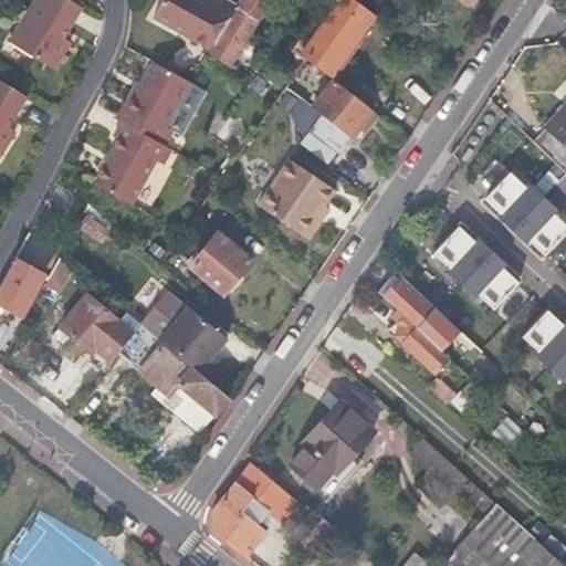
[(35,0),(18,29),(10,42),(54,69),(71,43),(64,38),(81,10),(64,0),(35,0)]
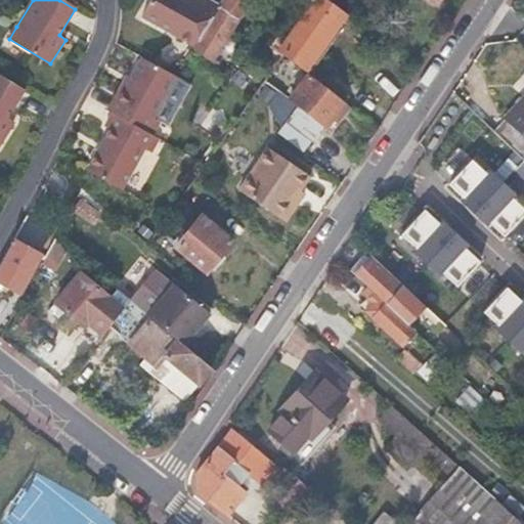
[(197,45),(221,1),(217,0),(186,0),(185,2),(181,0),(150,0),(142,16),(197,45)]
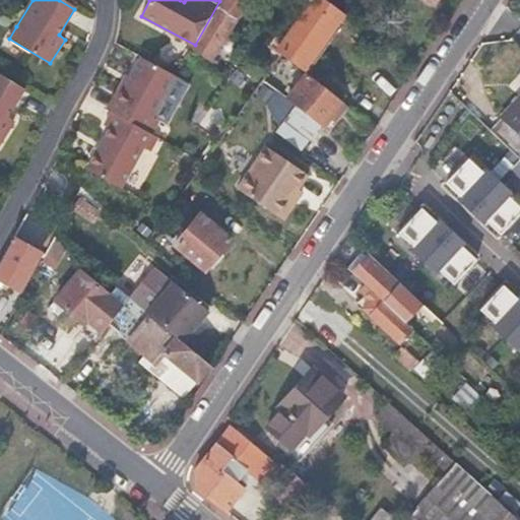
[(247,0),(219,0),(219,1),(195,45),(194,48),(214,59),(247,0)]
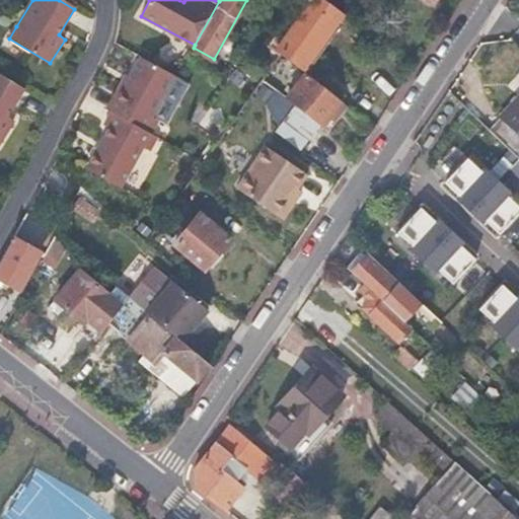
[(281,53),(314,8),(304,0),(298,0),(268,43),(281,53)]
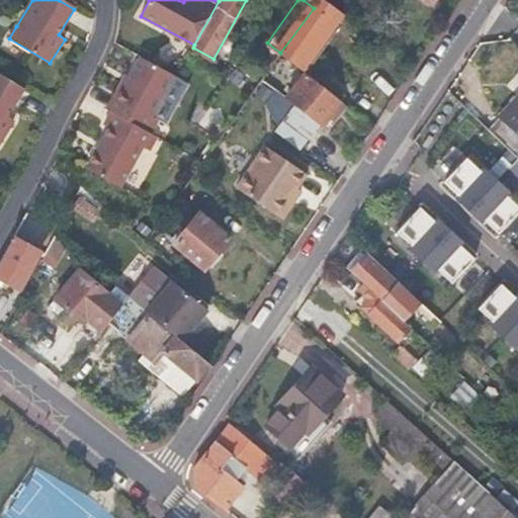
[(333,13),(318,2),(314,8),(328,20),(333,13)]
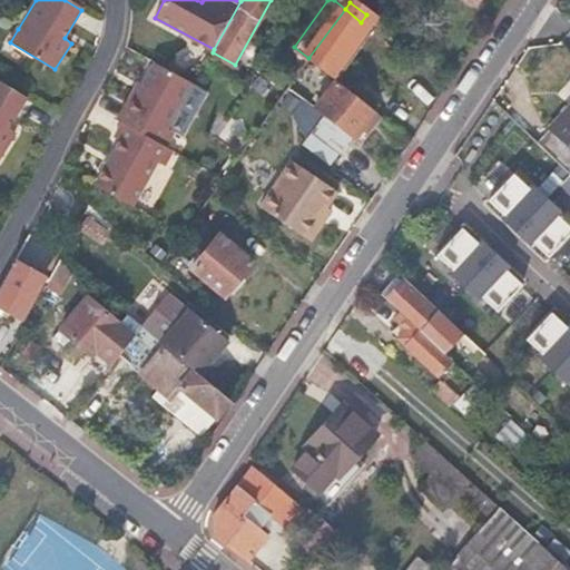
[(361,22),(345,9),(308,58),(326,72),(361,22)]
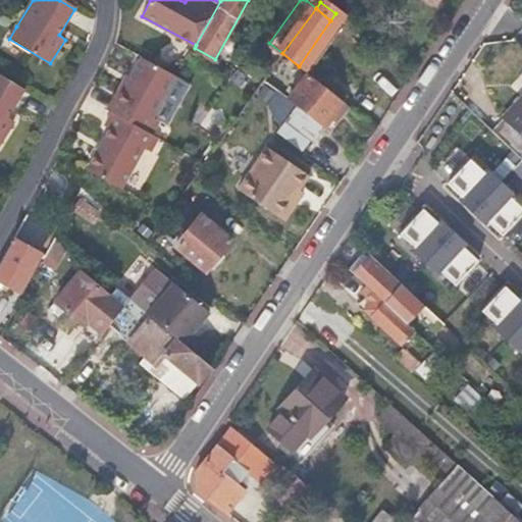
[(112,108),(151,126),(157,114),(152,111),(173,68),(141,52),(132,70),(128,70),(120,86),(116,85),(106,104),(112,108)]
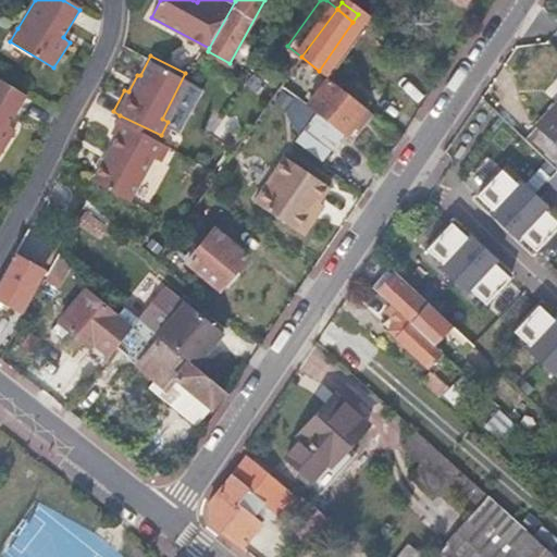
[(283,88),(301,101),(317,73),(319,71),(301,57),(283,88)]
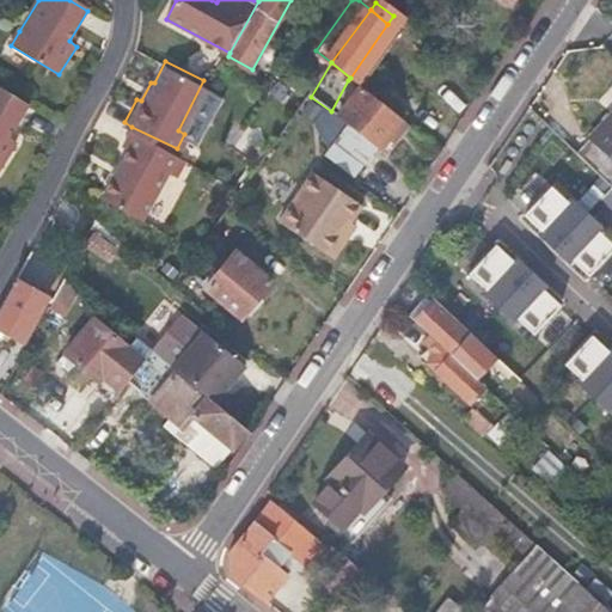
[(401,117),(404,121),(415,105),(386,83),(374,97),(401,117)]
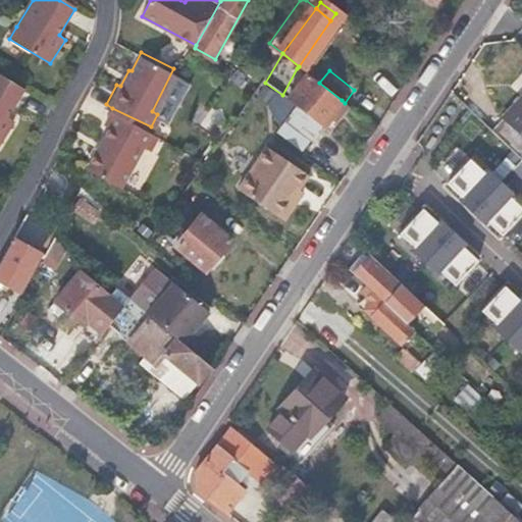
[(275,134),(294,147),(314,118),(322,125),(342,100),(319,83),(306,72),(285,97),(298,106),(275,134)]
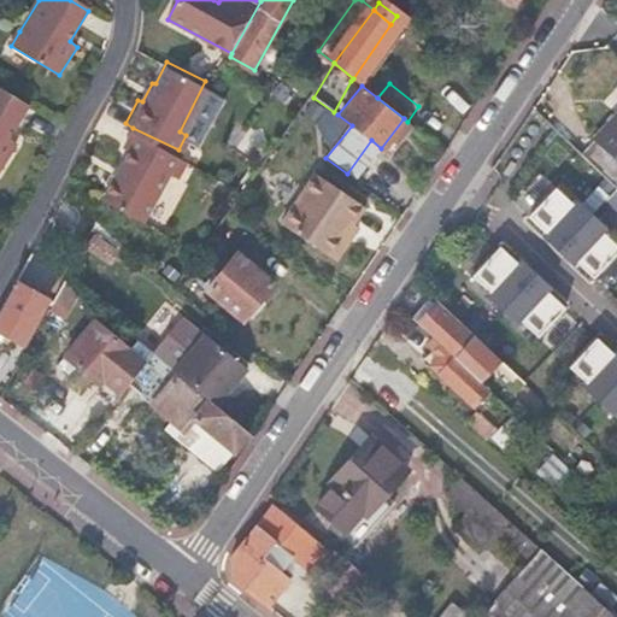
[(0,168),(17,141),(9,136),(28,105),(0,87),(0,168)]
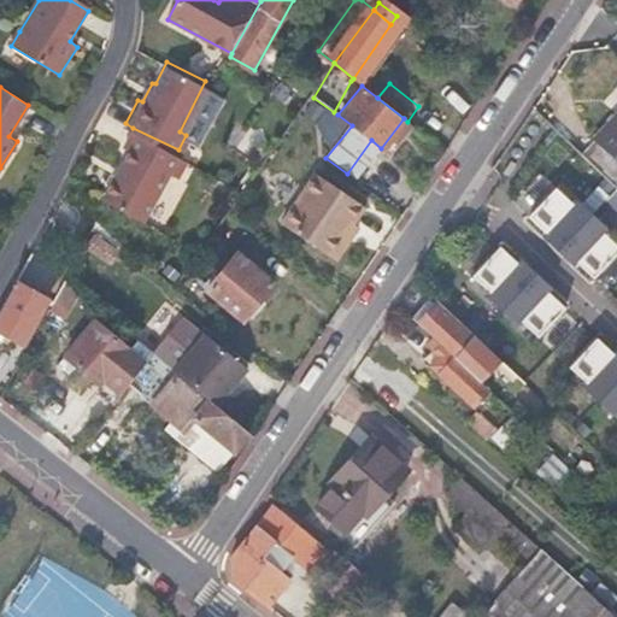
[(616,118),(583,153),(616,184),(616,118)]
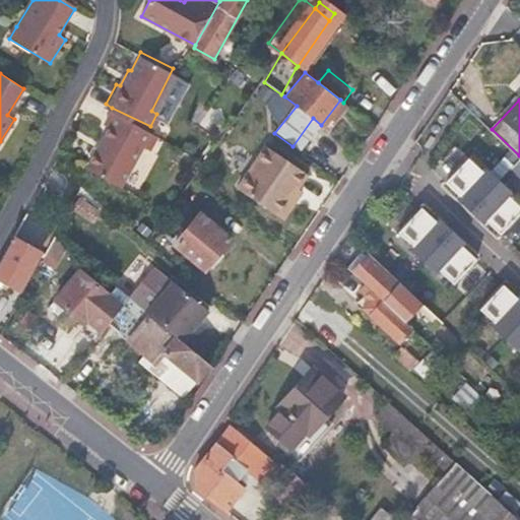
[(152,128),(150,126),(112,108),(84,160),(118,177),(139,137),(146,141),(152,128)]
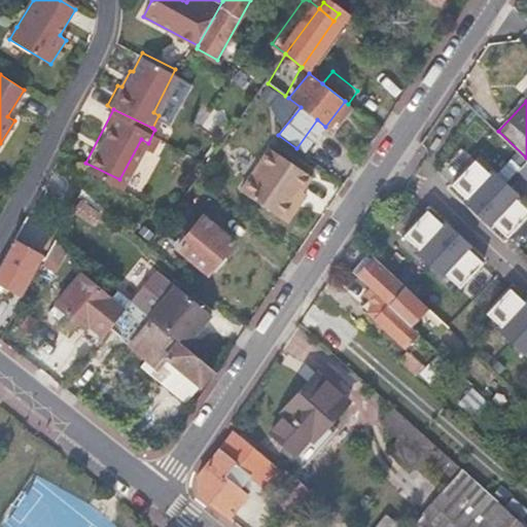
[(198,160),(203,162),(214,147),(199,136),(185,153),(198,160)]
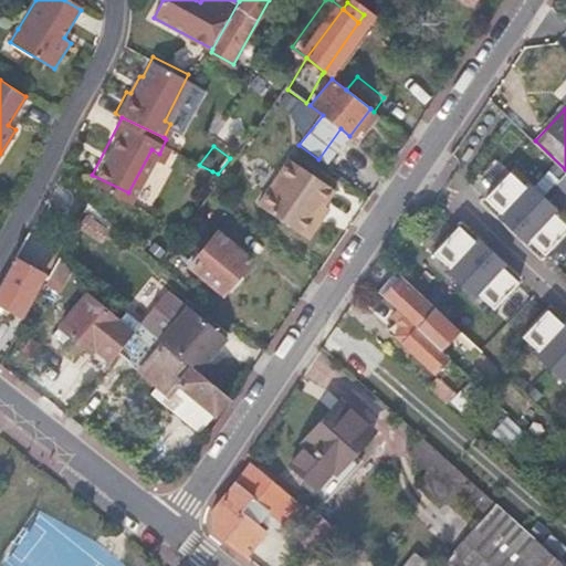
[(310,238),(322,220),(317,217),(325,206),(336,189),(291,158),(260,206),(310,238)]
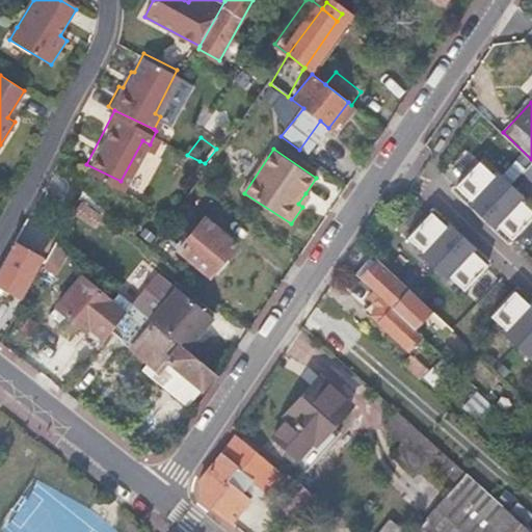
[(459,182),(480,161),(467,149),(447,169),(459,182)]
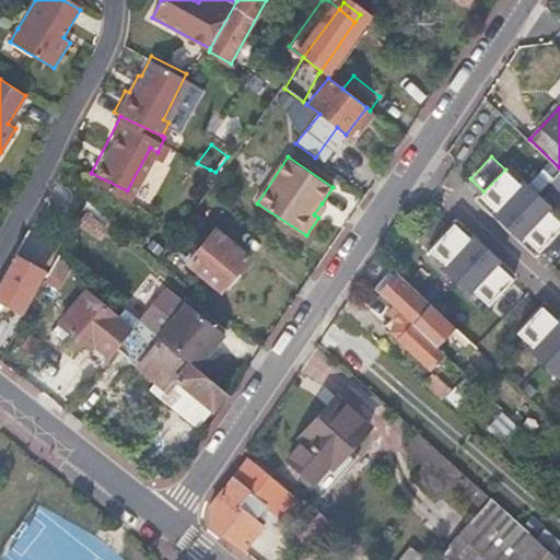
[(480,196),(496,210),(492,213),(508,228),(539,195),(525,181),(521,185),(505,170),(483,191),(480,196)]
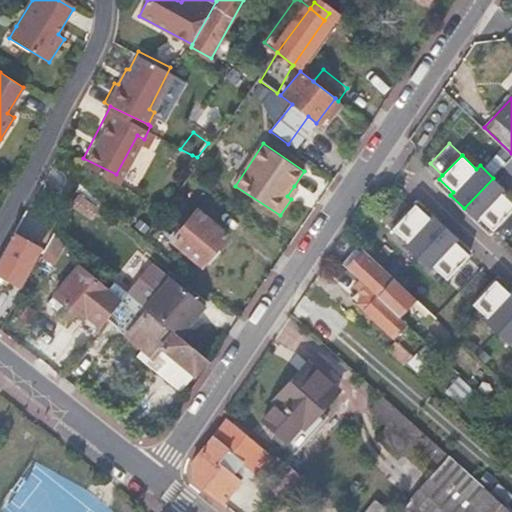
[(464,208),(472,216),(477,221),(480,218),(494,231),(497,228),(511,212),(511,203),(502,194),(506,190),(493,178),(464,208)]
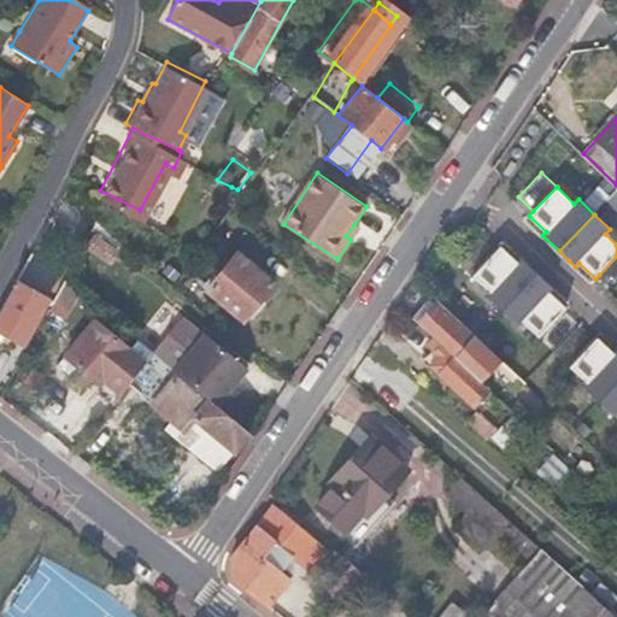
[(346,236),(351,240),(359,227),(354,224),(346,236)]
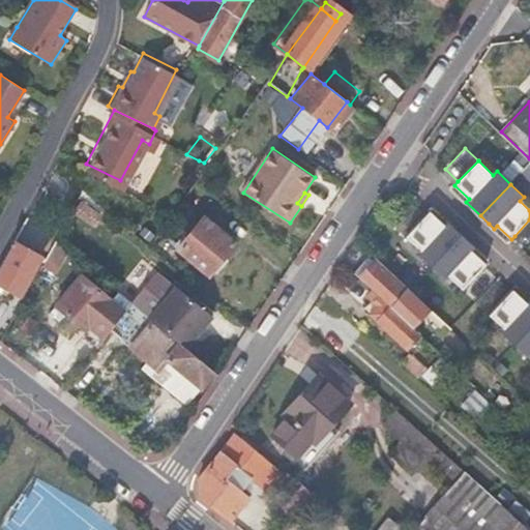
[(425,215),(412,203),(392,223),(406,236),(425,215)]
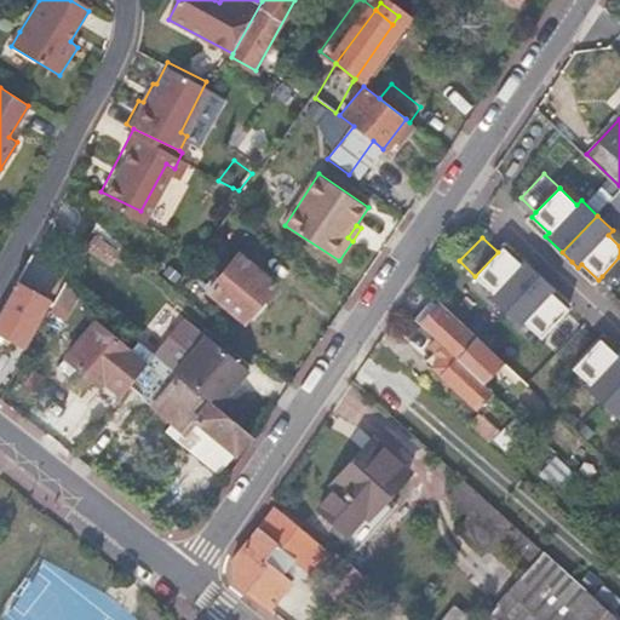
[(498,252),(475,276),(492,292),(487,298),(503,314),(540,275),(523,259),(520,263),(503,246),(498,252)]
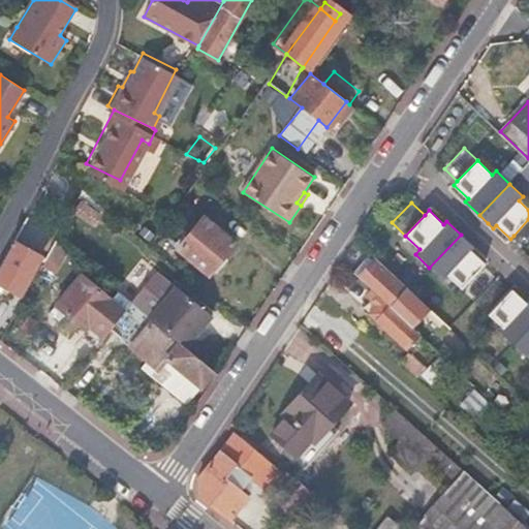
[(208,275),(234,243),(203,217),(177,248),(208,275)]
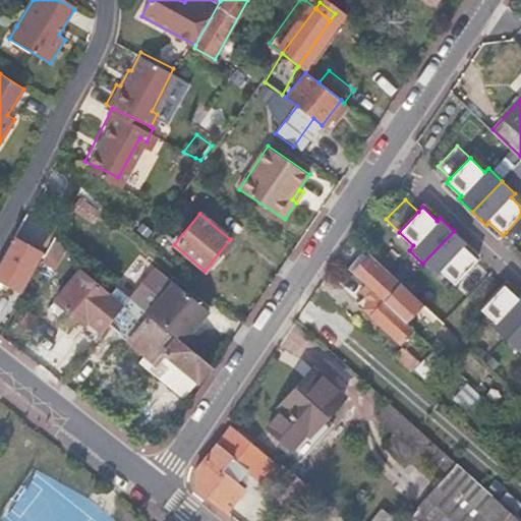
[(26,215),(0,261),(0,278),(18,290),(53,230),(26,215)]
